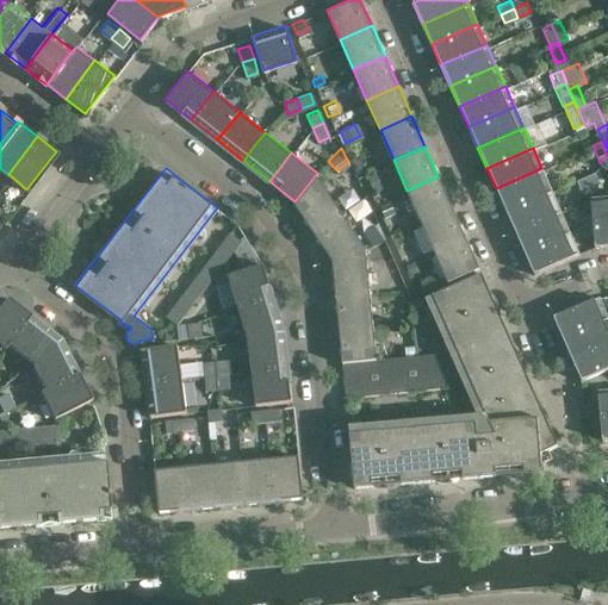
[(541,168),(496,188),(504,210),(551,189),(541,168)]
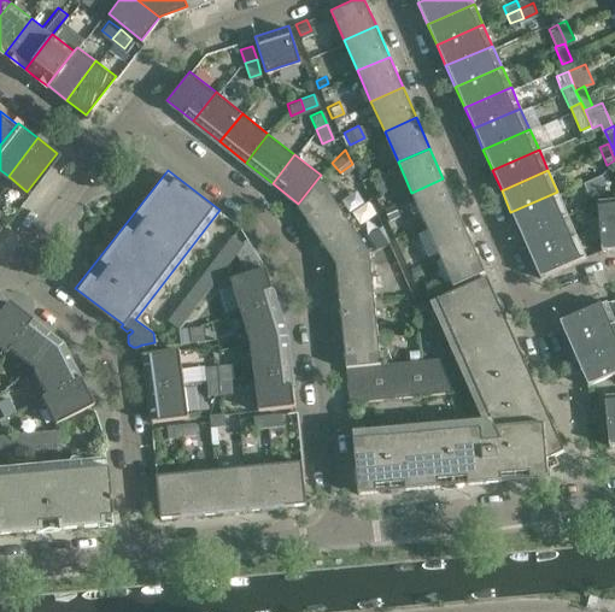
[(378,172),(369,176),(376,193),(385,189),(378,172)]
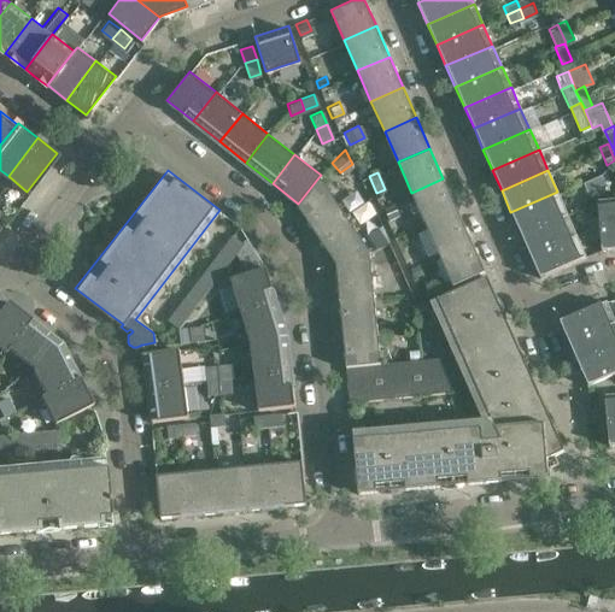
[(599,172),(591,176),(595,184),(603,181),(599,172)]
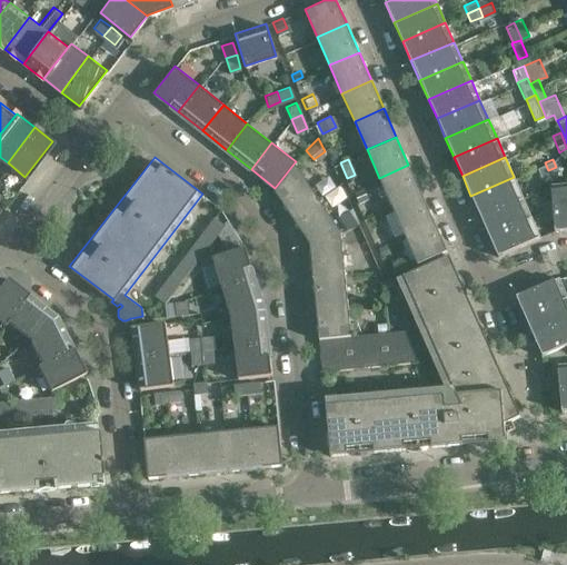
[(295,162),(275,188),(274,190),(291,216),(317,197),(295,162)]
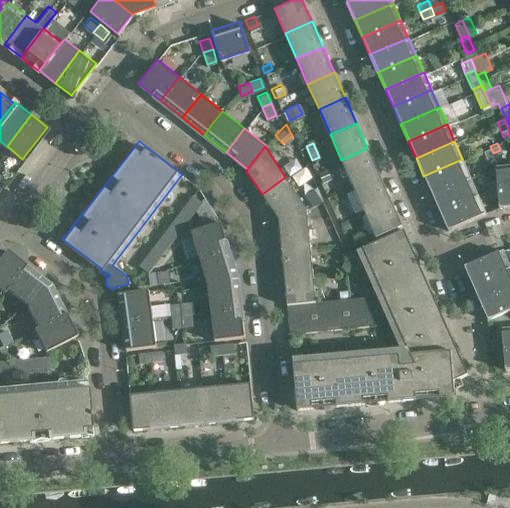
[(490,146),(483,149),(486,156),(493,153),(490,146)]
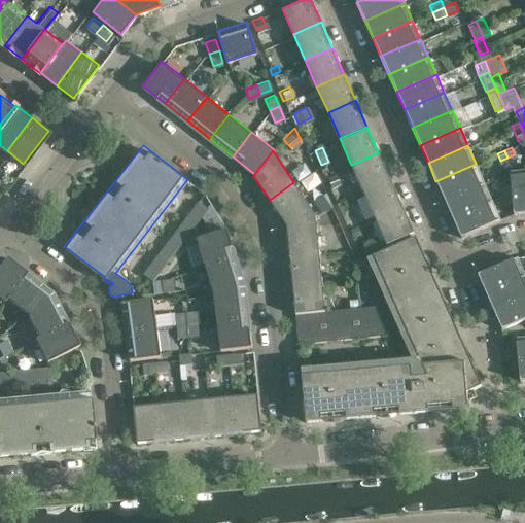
[(378,152),(351,165),(362,190),(389,178),(378,152)]
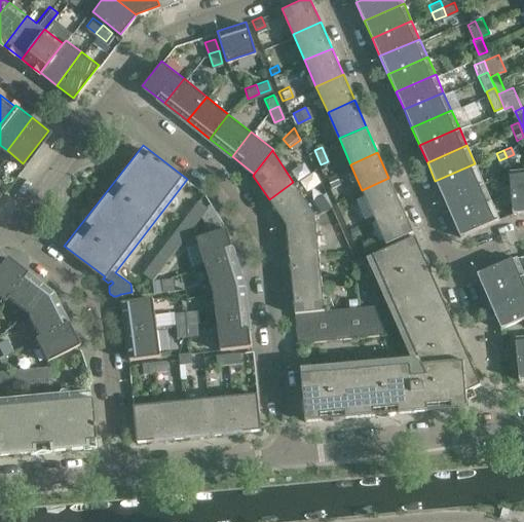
[(475,163),(435,181),(443,198),(483,181),(475,163)]
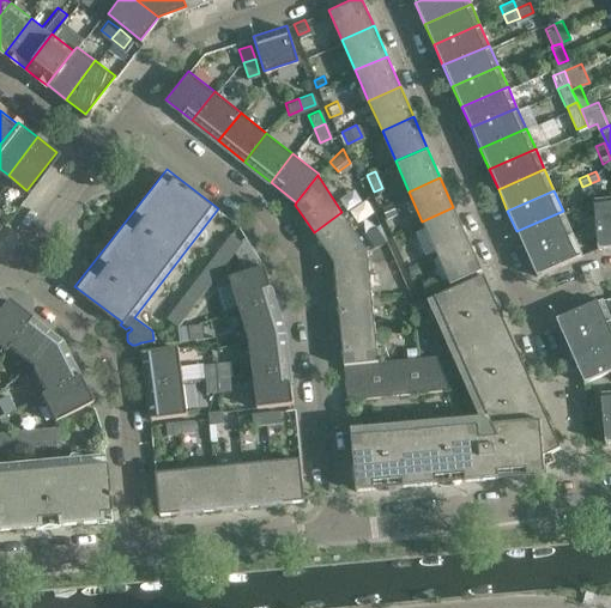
[(610,194),(592,196),(593,214),(596,235),(597,247),(610,244),(610,194)]
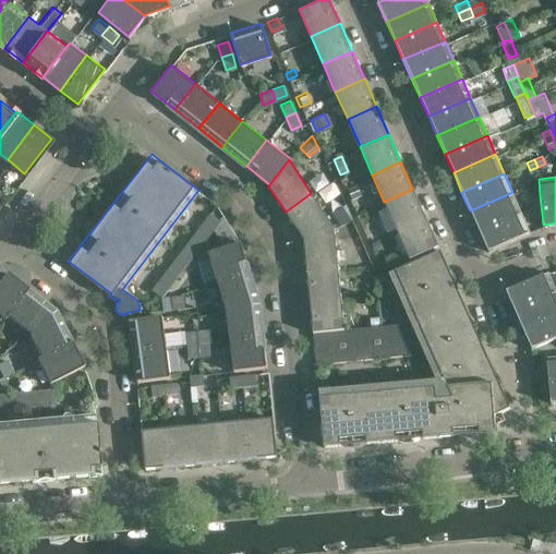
[(357,183),(346,188),(350,199),(357,196),(360,190),(357,183)]
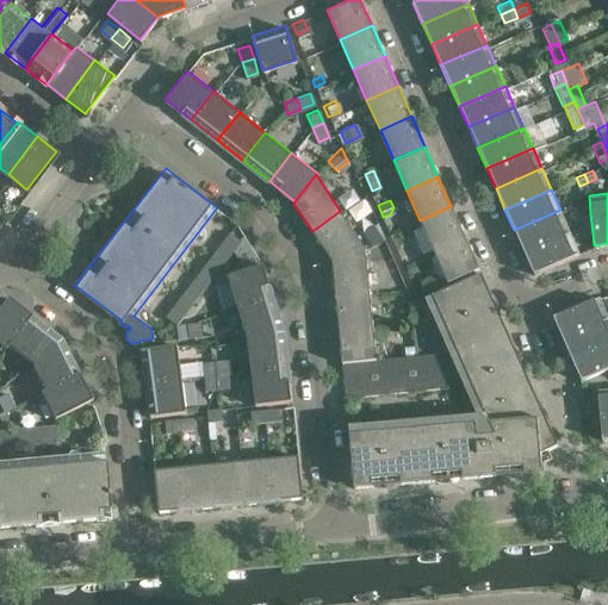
[(451,206),(420,220),(433,250),(465,237),(451,206)]
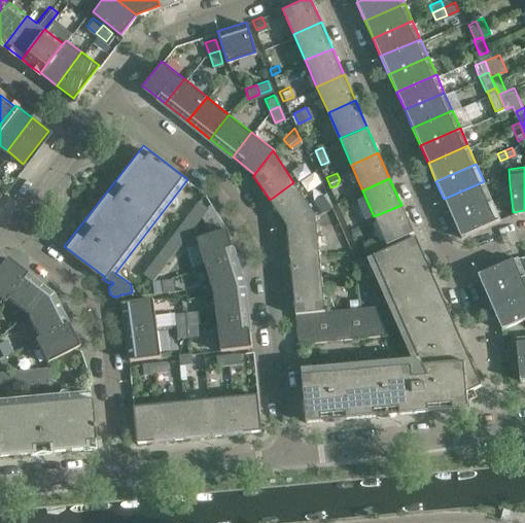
[(484,181),(444,199),(452,216),(492,199),(484,181)]
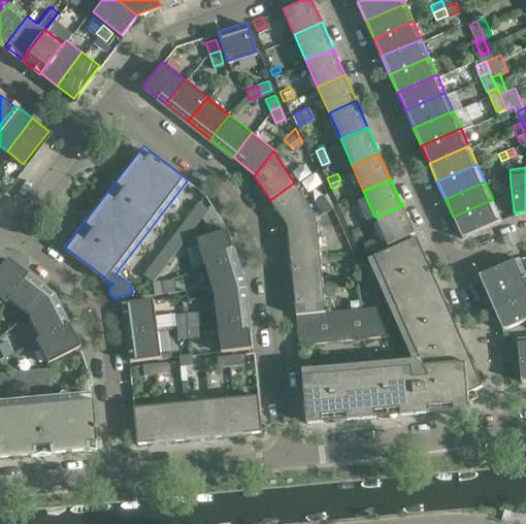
[(294,183),(270,200),(286,224),(315,214),(294,183)]
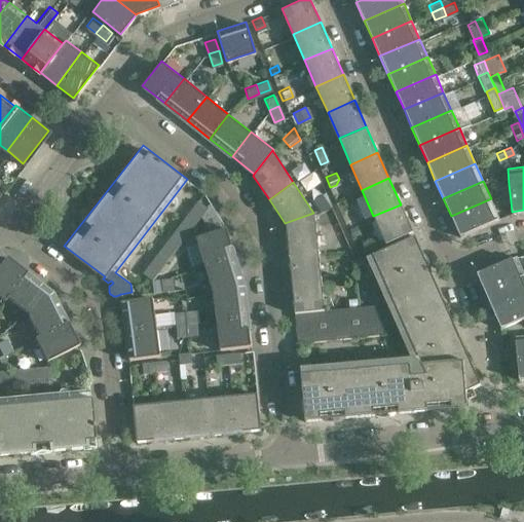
[(511,201),(509,184),(500,185),(502,201),(511,201)]
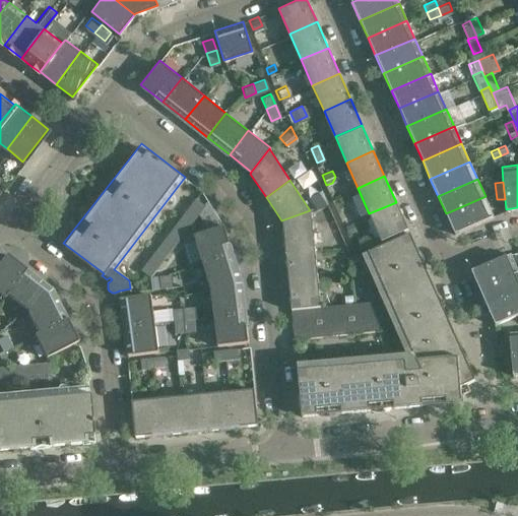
[(303,199),(311,209),(324,200),(318,190),(303,199)]
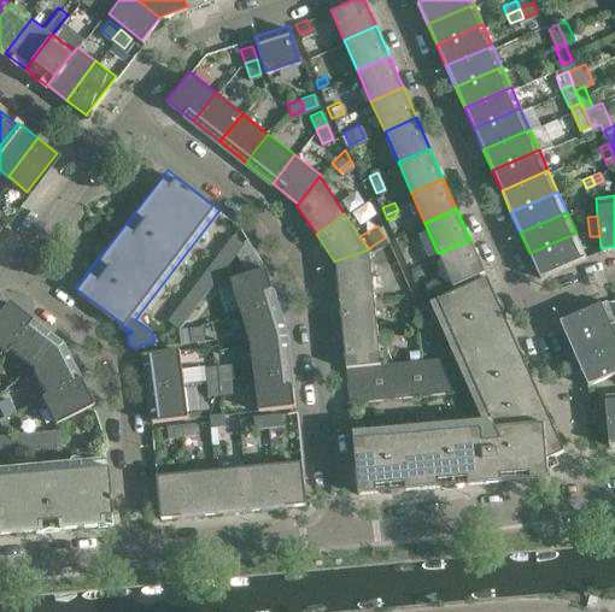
[(167,318),(177,325),(242,241),(232,233),(167,318)]
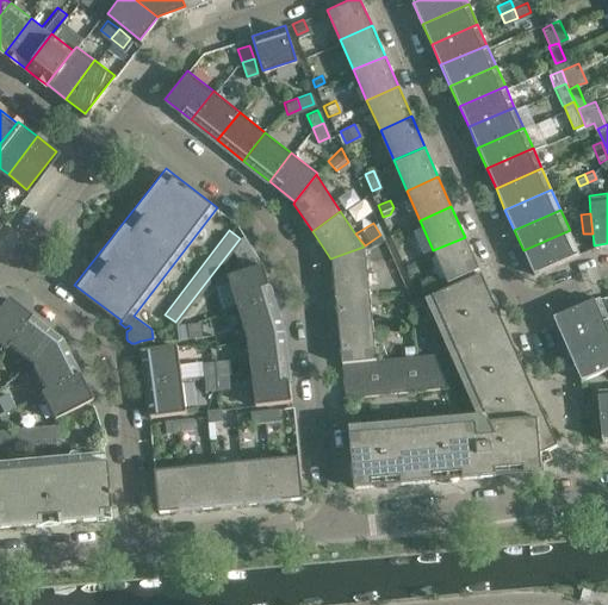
[(570,230),(523,250),(533,272),(578,251),(576,244),(570,230)]
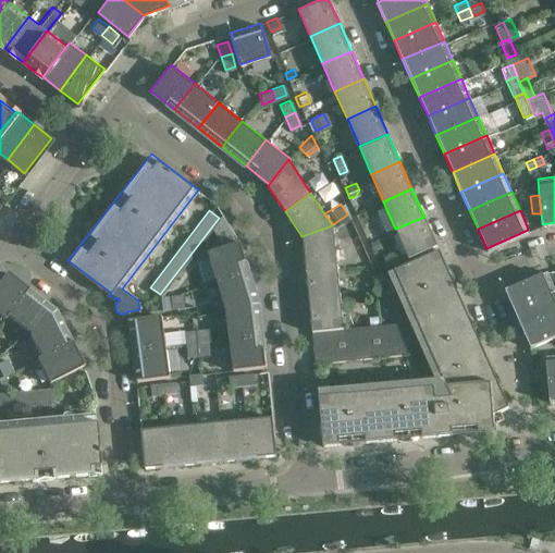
[(424,217),(395,229),(407,256),(436,244),(424,217)]
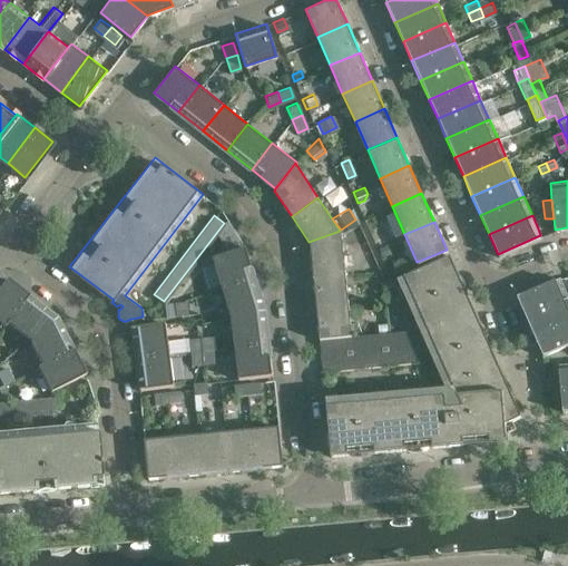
[(340,231),(309,242),(312,273),(344,271),(340,231)]
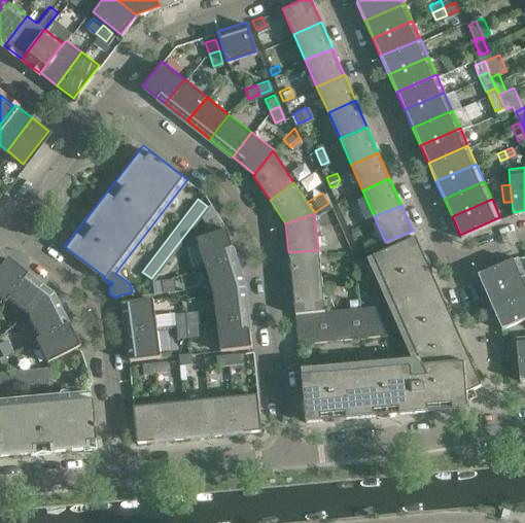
[(353,216),(345,219),(348,228),(356,223),(353,216)]
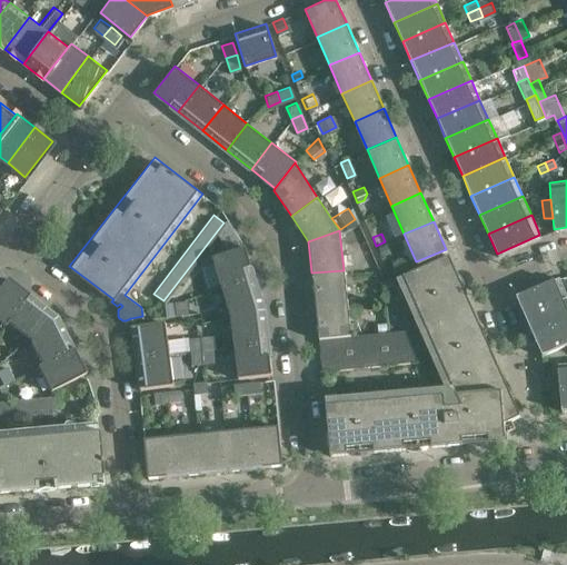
[(385,243),(377,247),(380,255),(389,251),(385,243)]
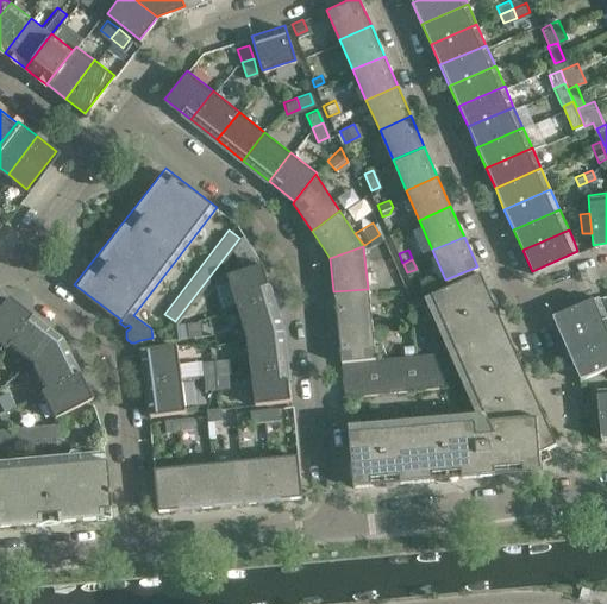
[(226,272),(233,295),(237,306),(271,295),(262,262),(226,272)]
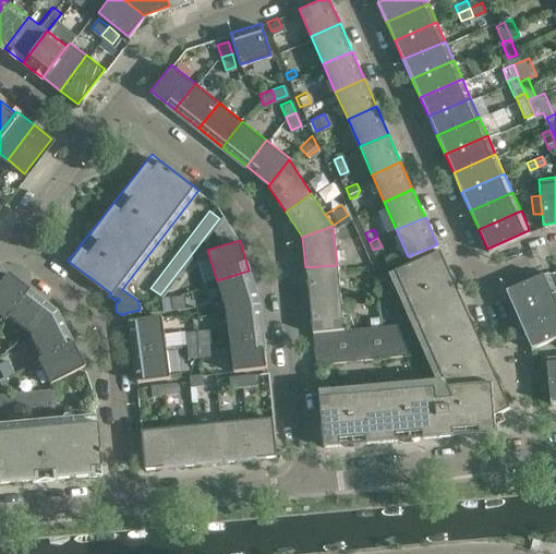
[(435,378),(317,388),(323,445),(339,443),(342,444),(347,445),(354,445),(359,444),(362,443),(365,441),(396,438),(399,440),(405,441),(409,441),(413,440),(418,437),(422,436),(494,430),(494,422),(504,418),(499,410),(509,406),(502,390),(502,386),(502,382),(499,377),(497,373),(494,369),(492,368),(456,287),(456,281),(455,277),(454,273),(450,268),(447,265),(446,263),(438,249),(387,271),(435,378)]
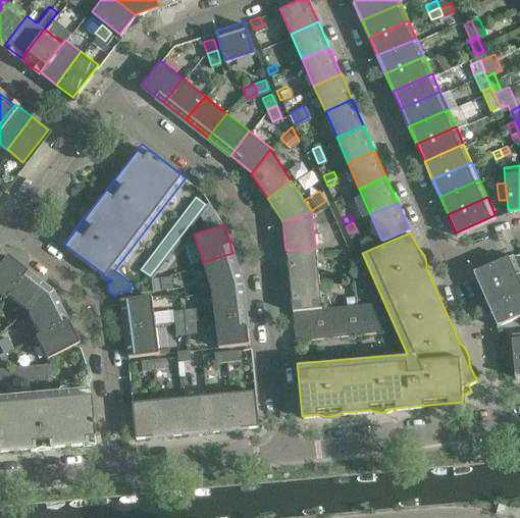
[(315,248),(286,250),(289,279),(318,276),(315,248)]
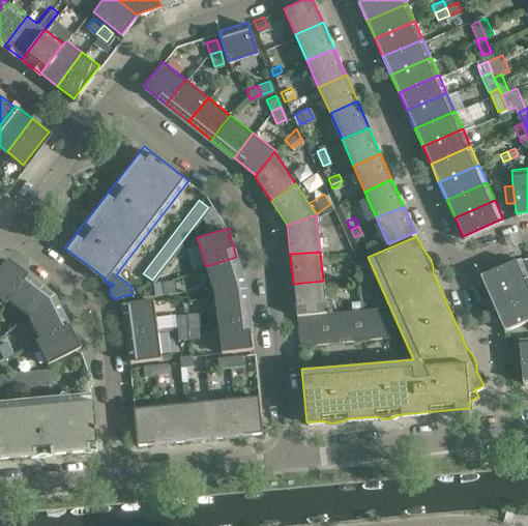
[(4,255),(0,260),(0,299),(1,300),(6,294),(24,271),(4,255)]
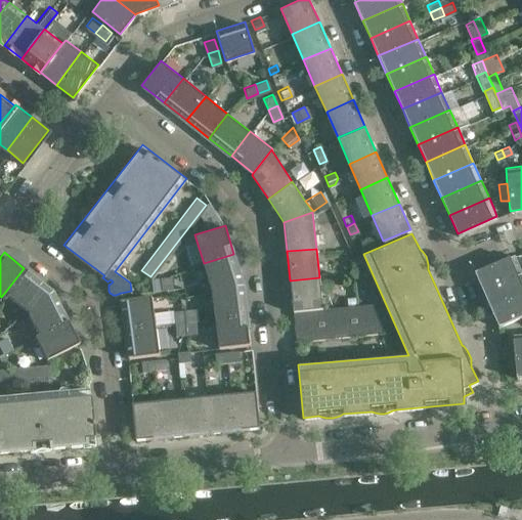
[(233,254),(204,263),(213,292),(216,291),(243,284),(233,254)]
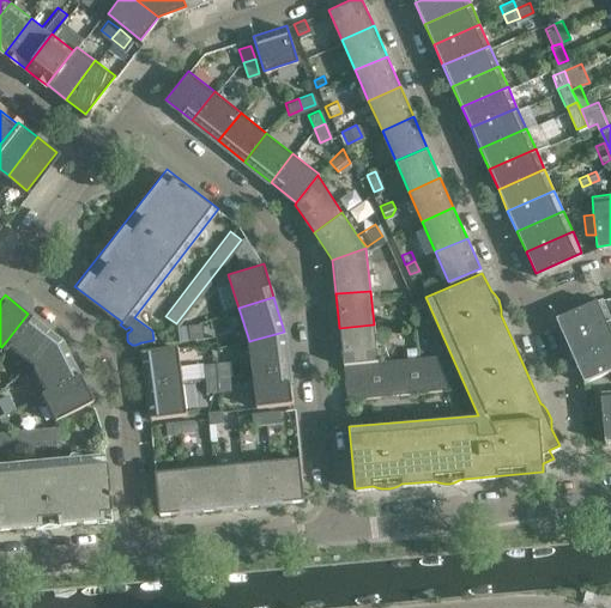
[(554,317),(563,338),(609,317),(600,298),(590,303),(590,302),(554,317)]
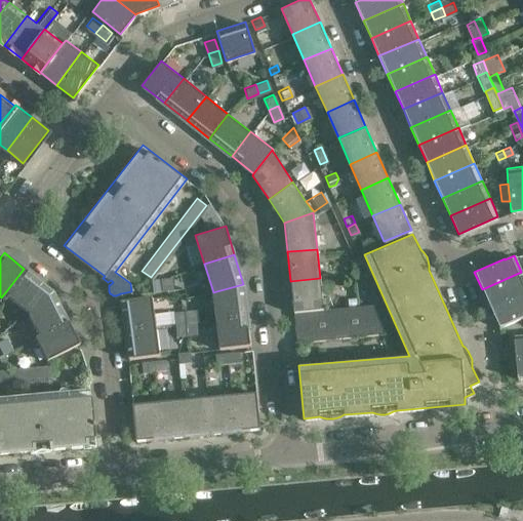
[(50,289),(24,269),(6,291),(26,309),(50,289)]
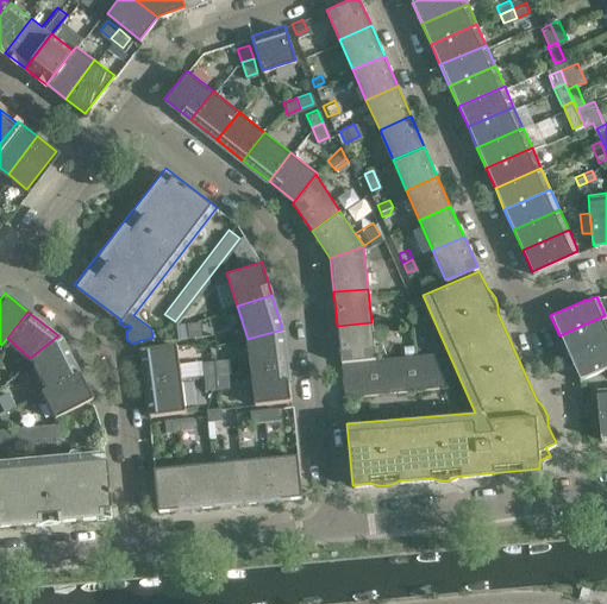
[(606,319),(605,315),(559,335),(569,356),(606,339),(606,319)]
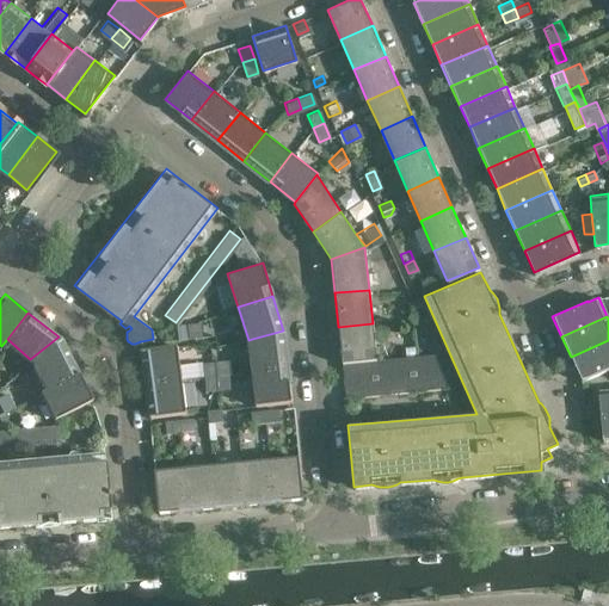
[(201,319),(189,320),(190,334),(203,332),(201,319)]
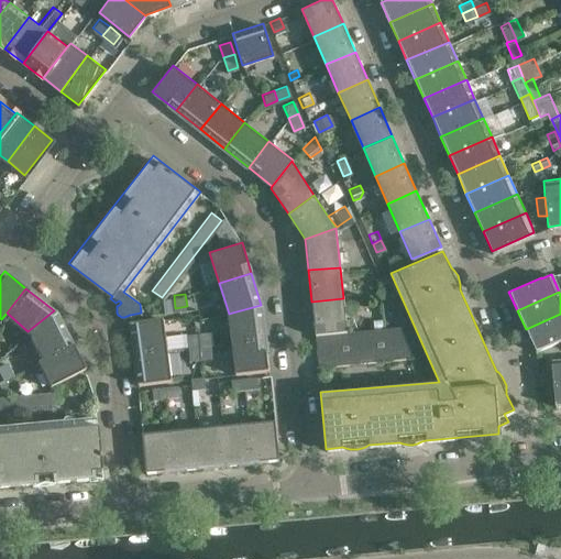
[(343,298),(311,302),(315,333),(345,330),(343,298)]
